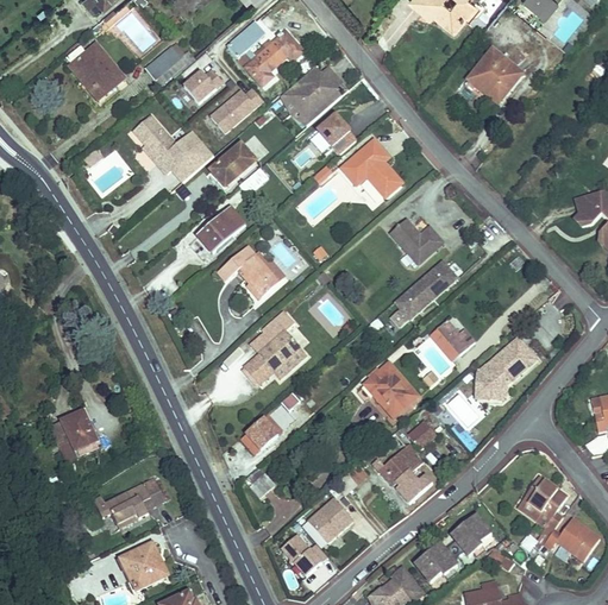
[(85,0),(95,11),(102,5),(108,0),(85,0)]
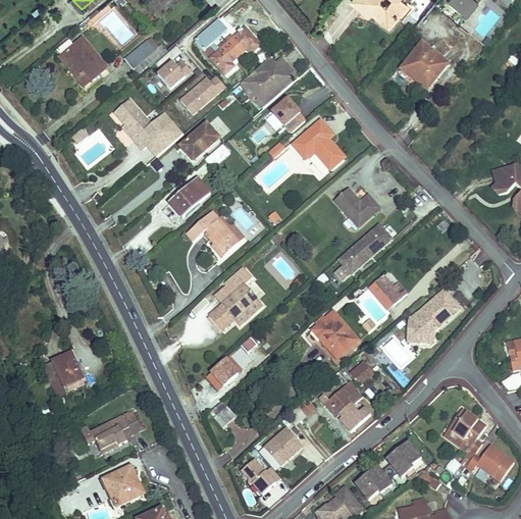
[(351,0),(366,16),(371,10),(370,6),(367,3),(363,8),(353,0),(351,0)]
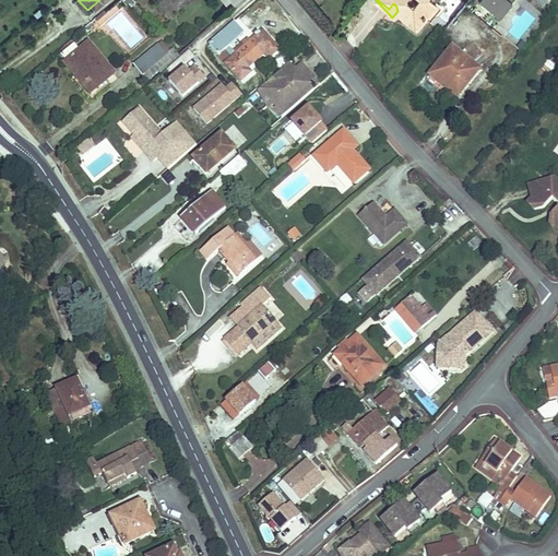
[(378,0),(389,9),(393,3),(396,7),(398,11),(404,16),(405,15),(414,23),(420,14),(424,18),(426,16),(425,15),(435,2),(432,0),(378,0)]
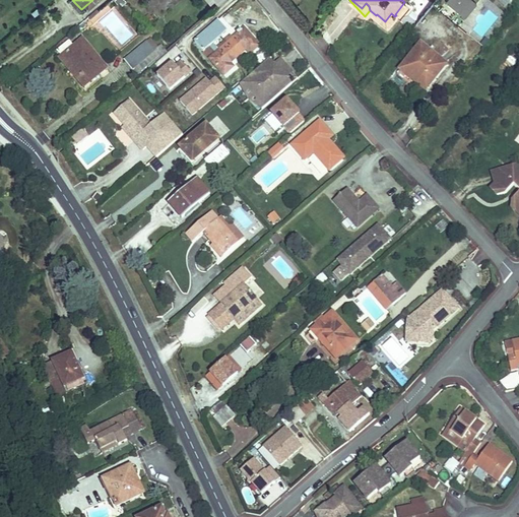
[(447,0),(458,10),(466,0),(472,5),(476,1),(475,0),(447,0)]
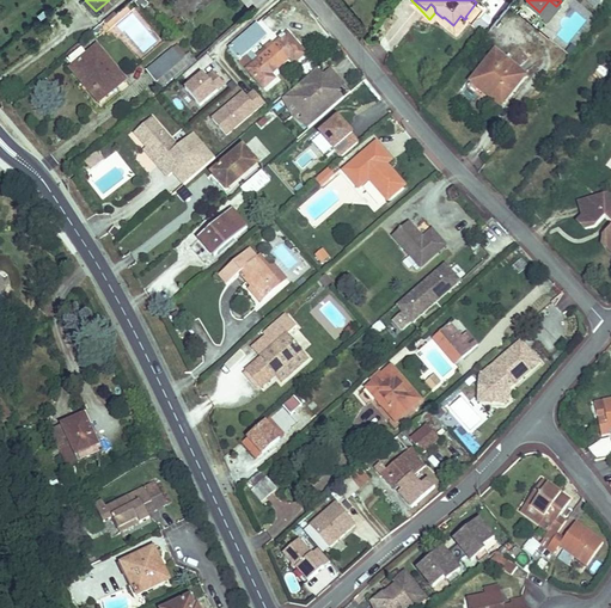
[(539,12),(547,17),(556,6),(549,0),(539,12)]
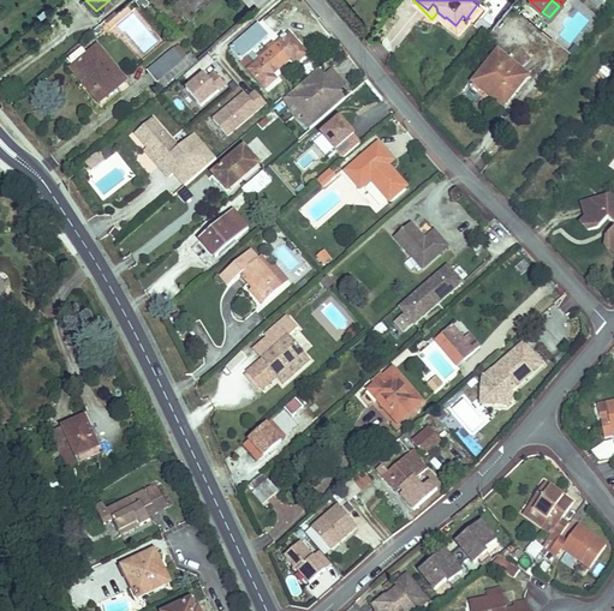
[(103,19),(106,23),(127,5),(124,1),(103,19)]
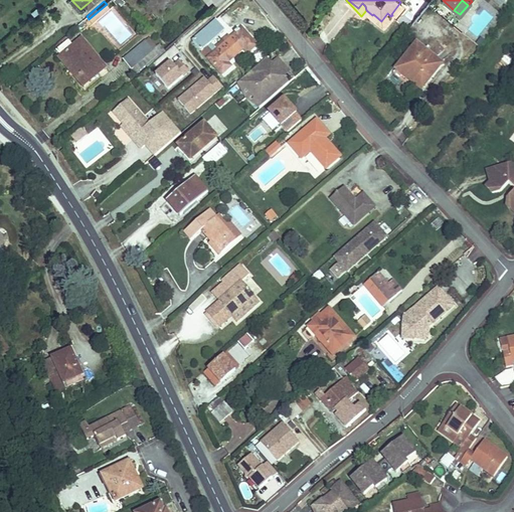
[(372,15),(383,25),(390,16),(387,13),(381,21),(373,14),(372,15)]
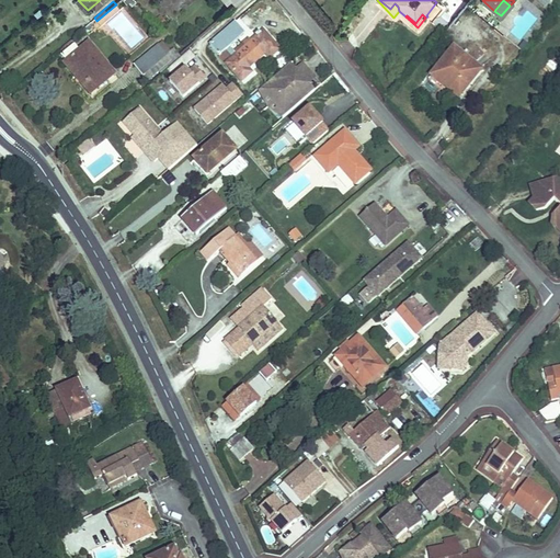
[(208,42),(219,54),(229,44),(244,31),(235,19),(208,42)]
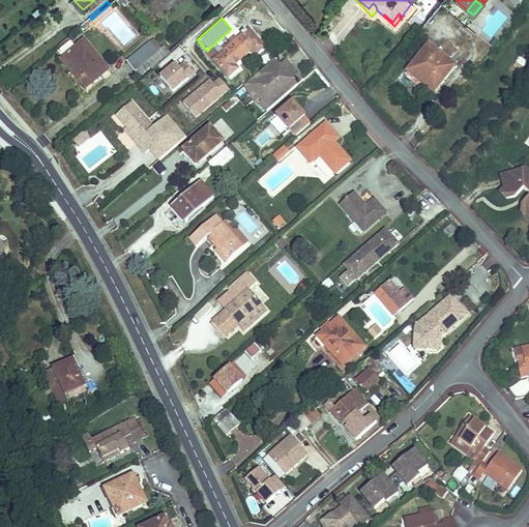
[(207,51),(228,75),(236,66),(233,62),(250,48),(254,52),(263,45),(248,27),(245,30),(244,28),(240,32),(241,33),(237,37),(235,34),(230,38),(232,41),(224,50),(221,47),(216,41),(207,51)]
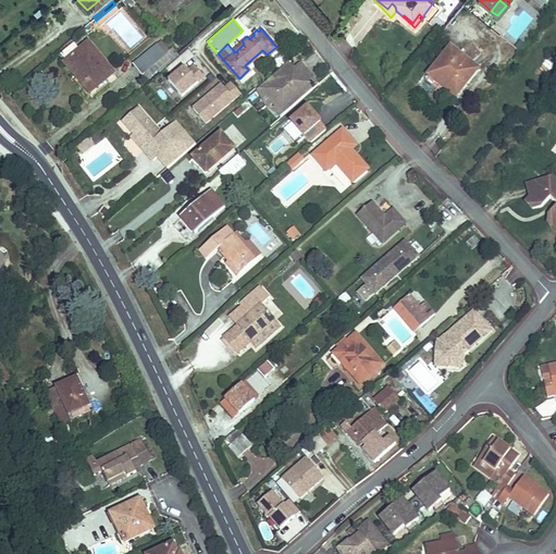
[(158,68),(159,70),(178,52),(172,45),(168,48),(160,38),(133,61),(146,77),(158,68)]
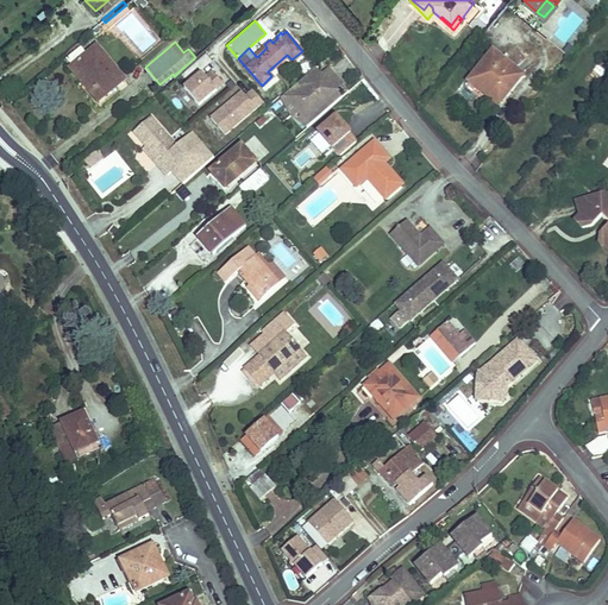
[(85,76),(101,95),(124,77),(96,44),(94,46),(92,44),(83,51),(81,46),(67,57),(73,64),(70,67),(81,80),(85,76)]
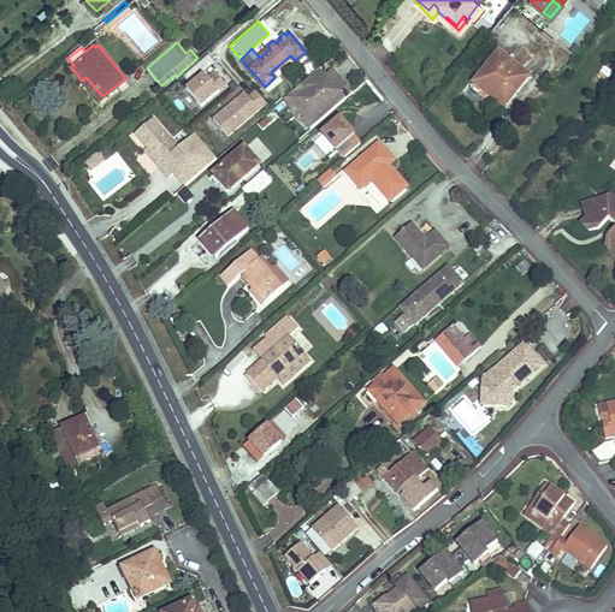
[(256,54),(260,58),(270,48),(267,45),(256,54)]
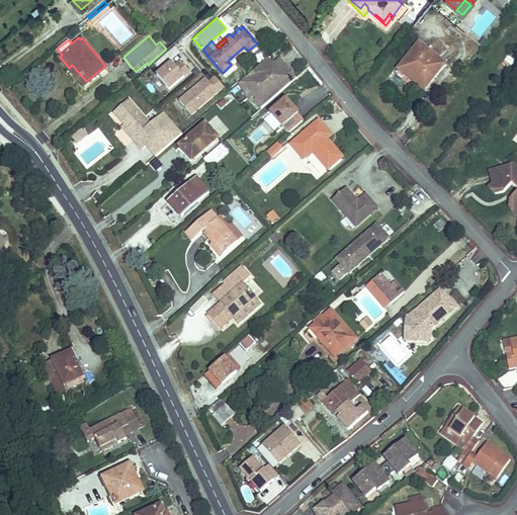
[(410,73),(425,85),(444,62),(418,40),(397,68),(407,76),(410,73)]
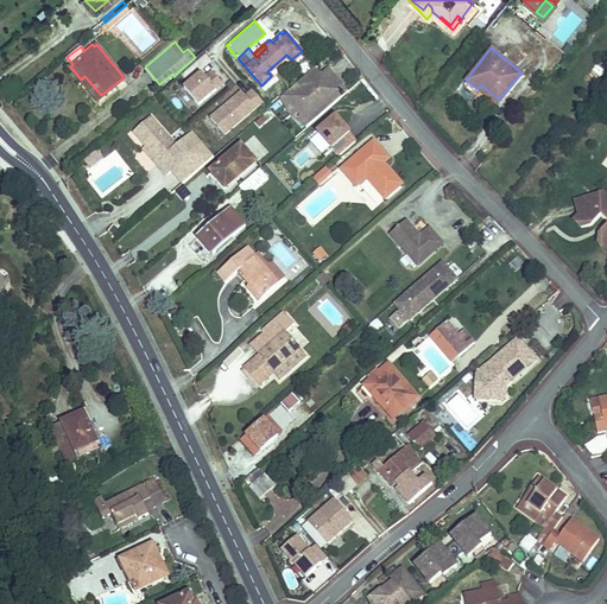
[(315,64),(308,70),(313,76),(316,76),(329,90),(329,95),(333,101),(340,94),(335,88),(341,82),(327,65),(321,71),(315,64)]
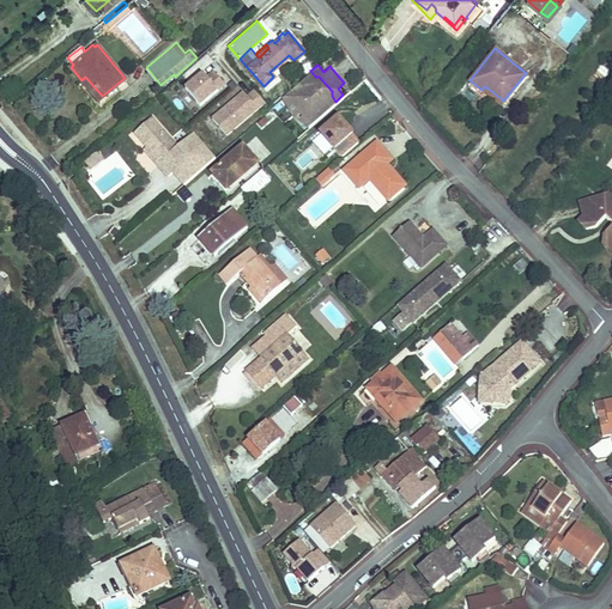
[(185,87),(199,104),(224,81),(213,69),(206,75),(203,72),(195,78),(185,87)]
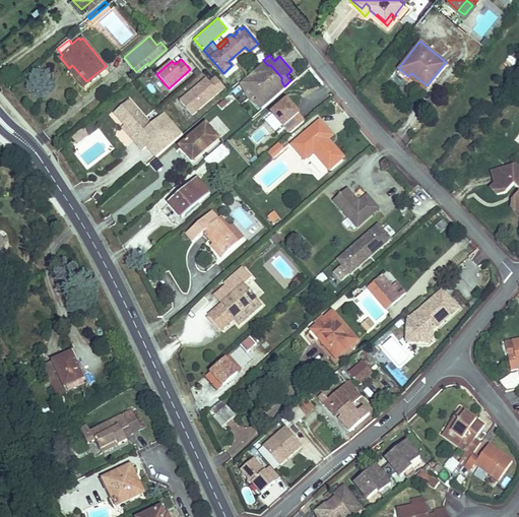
[(263,60),(242,78),(264,104),(284,86),(281,81),(281,77),(270,65),(267,65),(263,60)]
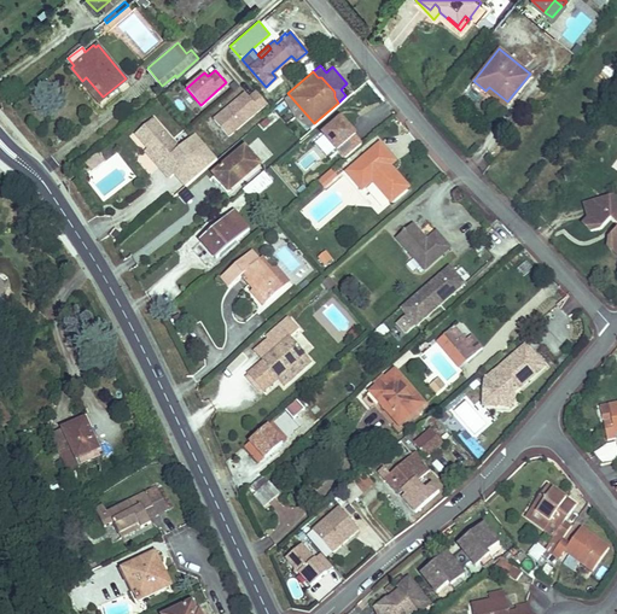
[(82,81),(98,100),(103,97),(86,77),(82,81)]
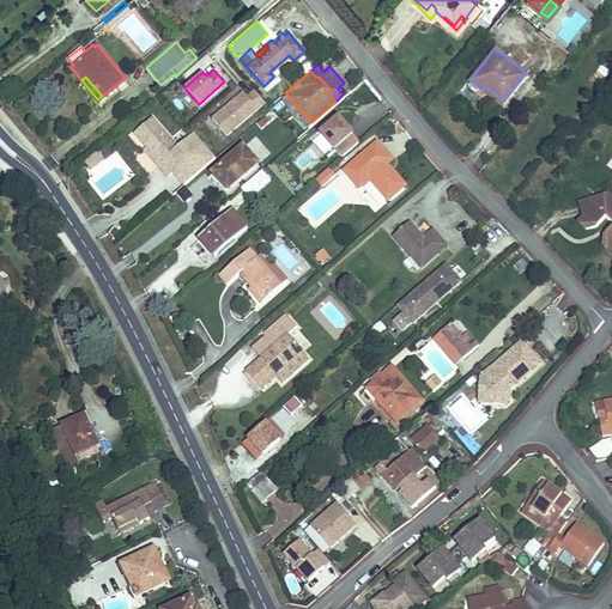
[(226,83),(231,87),(237,84),(232,78),(226,83)]
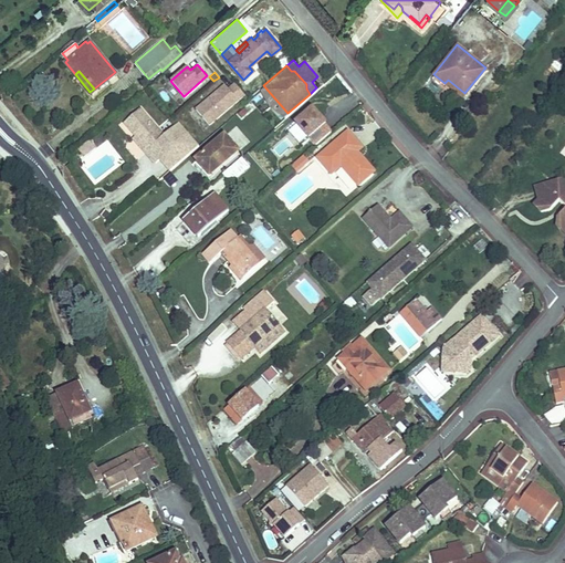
[(445,83),(462,96),(464,93),(448,80),(445,83)]
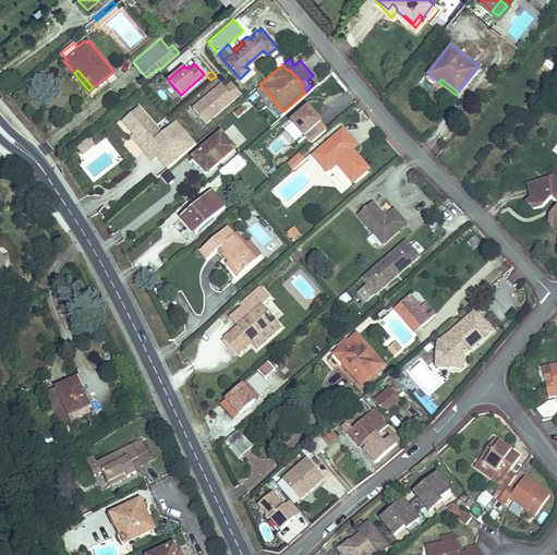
[(192,106),(205,121),(240,92),(231,81),(225,86),(221,82),(192,106)]
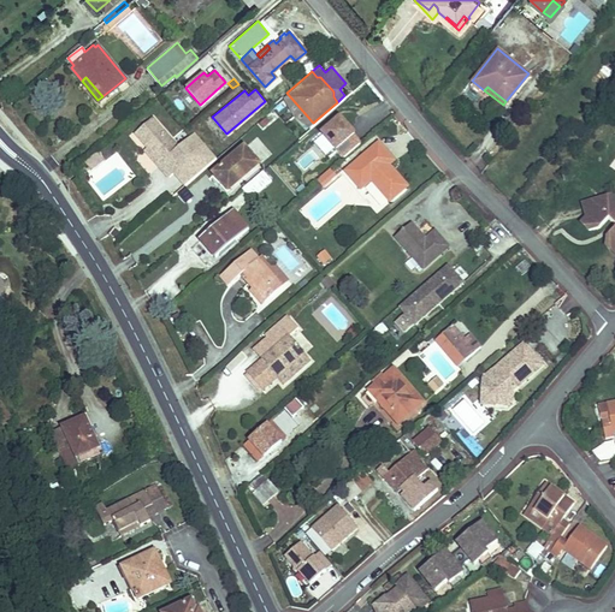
[(309,126),(313,123),(287,93),(283,96),(293,114),(309,126)]
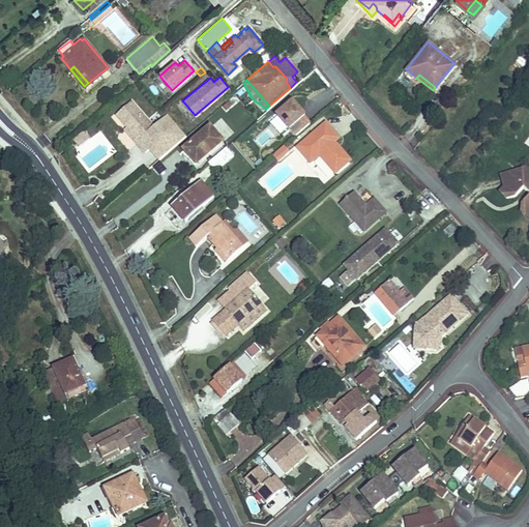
[(223,104),(226,108),(231,103),(228,98),(223,104)]
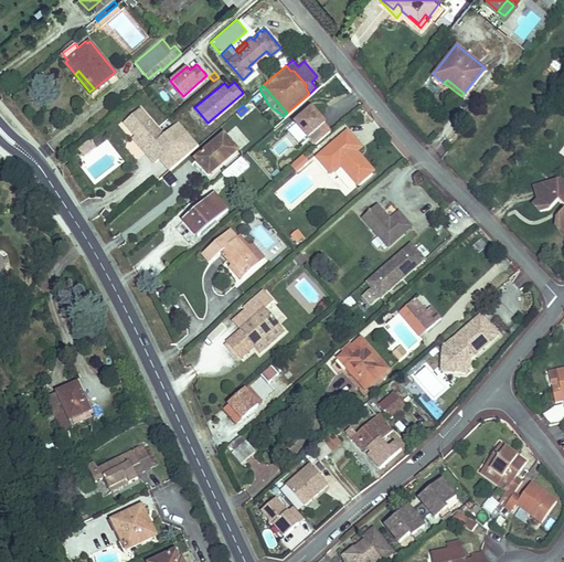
[(314,142),(330,128),(311,105),(295,119),(314,142)]
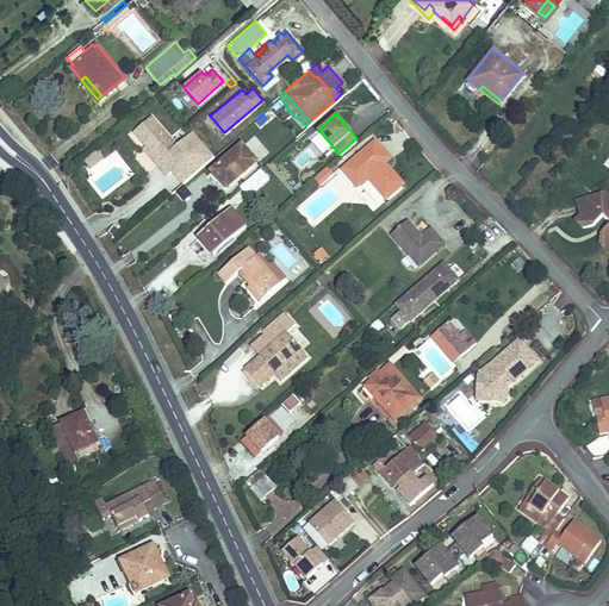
[(145,144),(159,158),(156,161),(166,173),(172,169),(187,155),(198,168),(213,155),(193,131),(176,144),(151,114),(134,130),(145,144)]
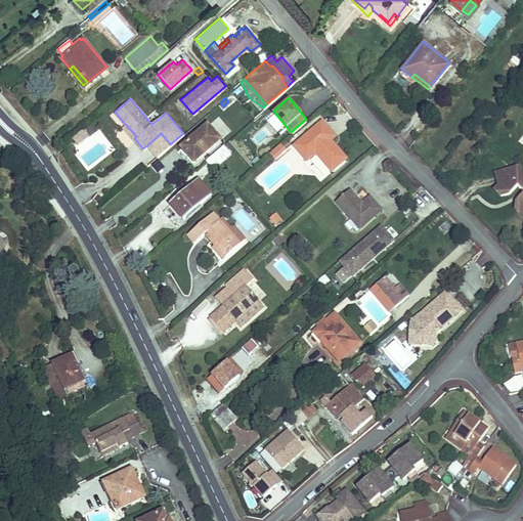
[(324,107),(330,113),(336,109),(331,102),(324,107)]
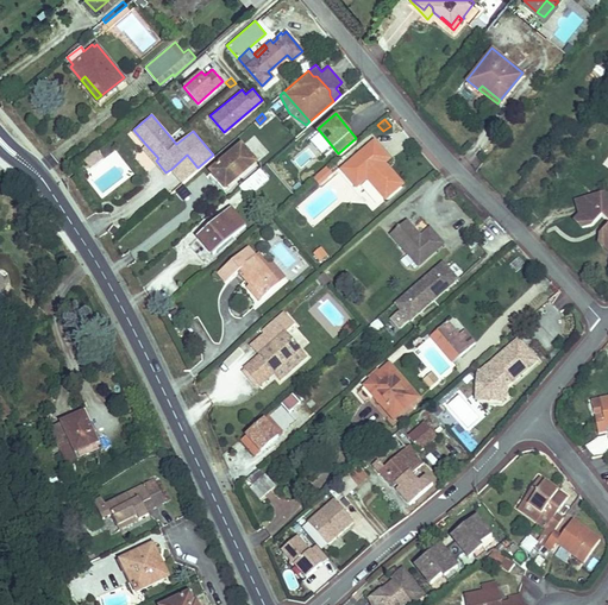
[(252,131),(243,139),(258,156),(268,147),(252,131)]
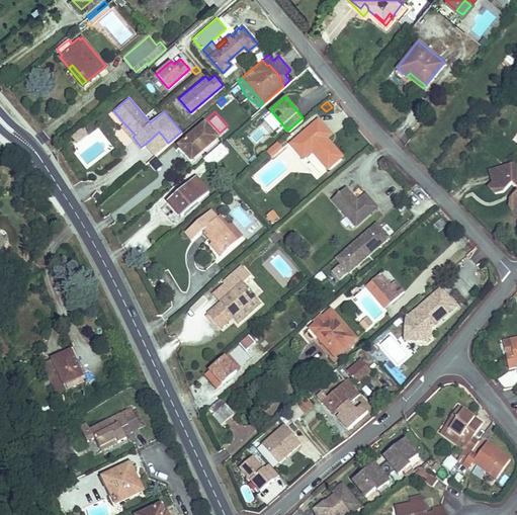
[(312,150),(327,167),(342,155),(326,137),(324,139),(321,135),(327,129),(318,117),(289,142),(303,157),(312,150)]
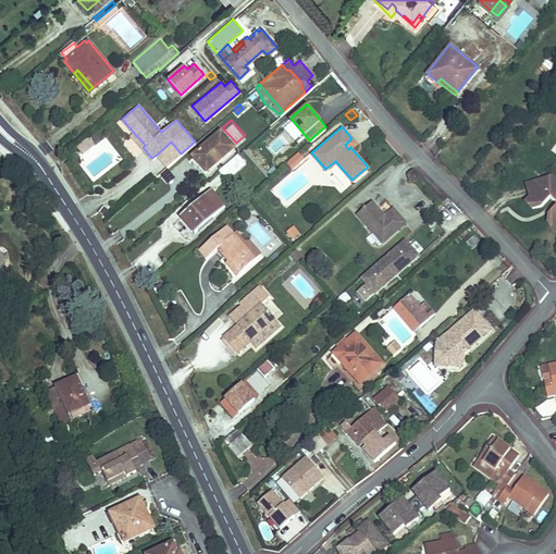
[(220,131),(192,155),(199,164),(202,161),(208,168),(234,146),(220,131)]
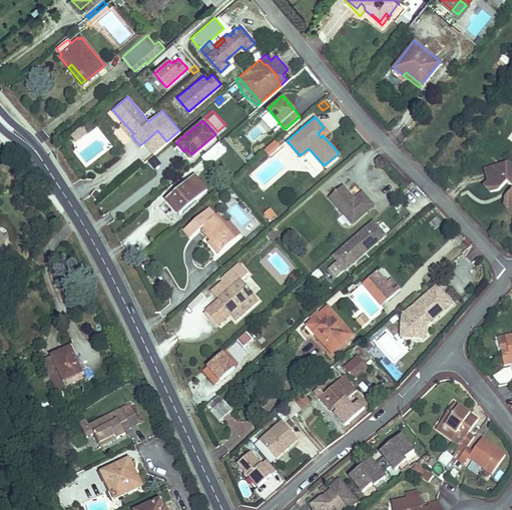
[(120,123),(131,135),(133,133),(122,121),(120,123)]
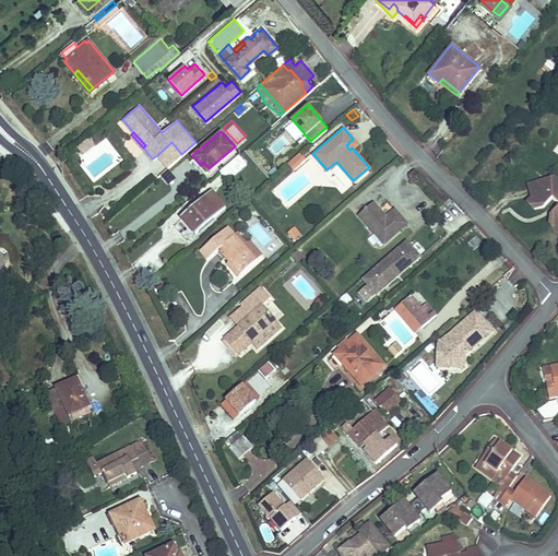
[(79,142),(85,151),(93,144),(87,135),(79,142)]
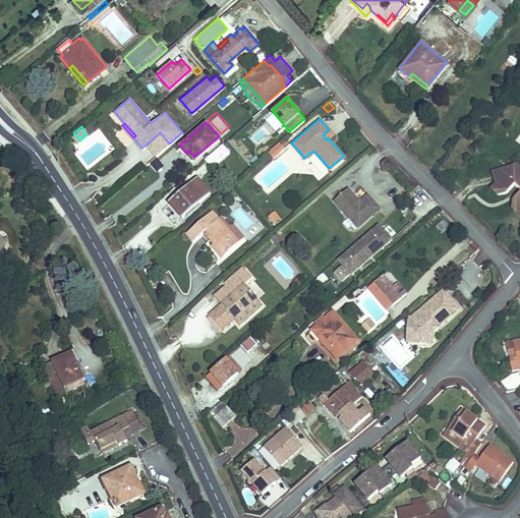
[(329,129),(323,135),(326,139),(328,137),(333,133),(329,129)]
